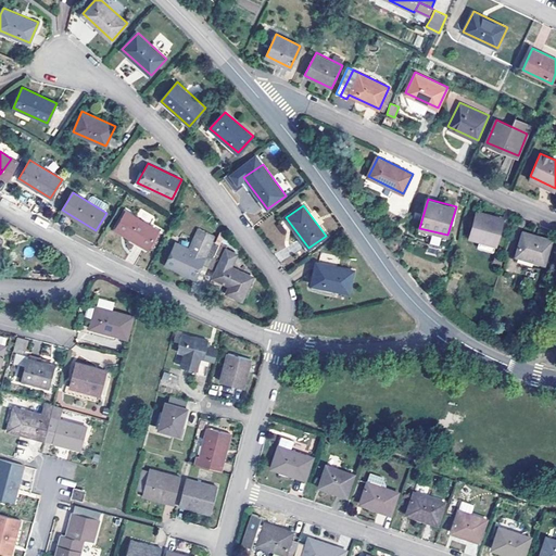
[(470,239),(497,247),(505,217),(477,210),(470,239)]
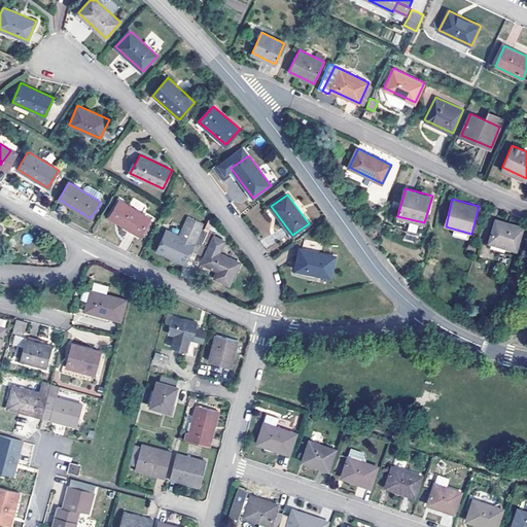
[(149,217),(120,200),(109,217),(139,235),(149,217)]
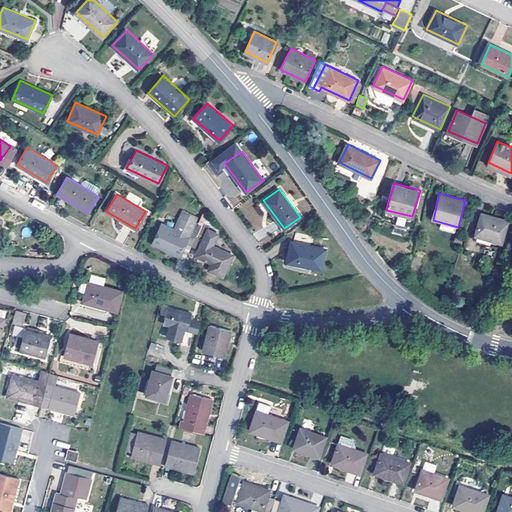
[(198,234),(202,225),(195,222),(198,217),(183,210),(174,229),(162,223),(152,244),(180,257),(187,244),(192,246),(198,234)]
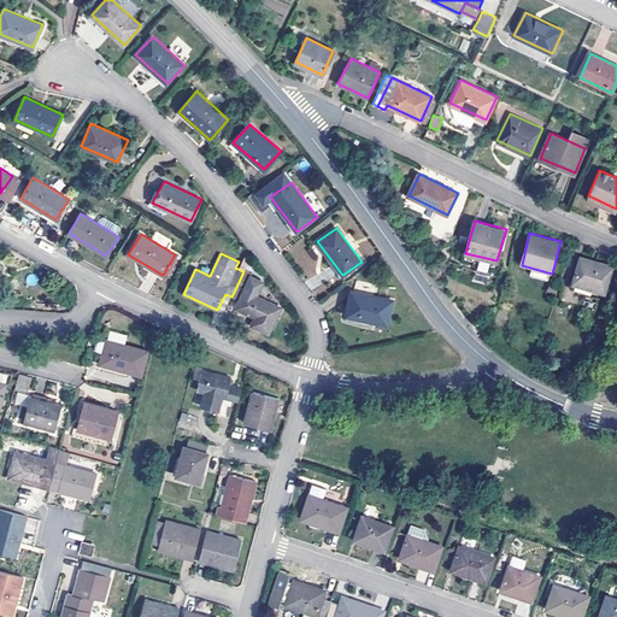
[(573,285),(605,294),(613,265),(581,256),(573,285)]
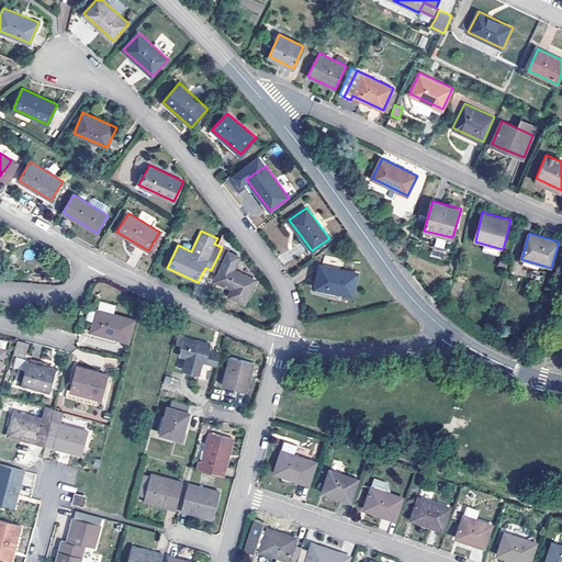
[(225,260),(217,257),(211,270),(218,274),(215,281),(232,289),(228,296),(245,304),(256,281),(223,265),(225,260)]
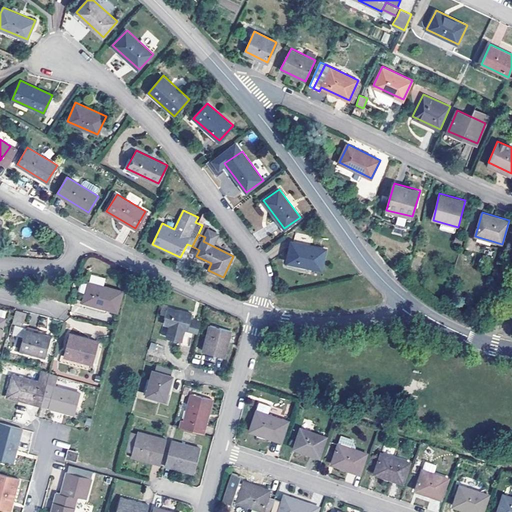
[(286,262),(322,270),(327,247),(291,241),(286,262)]
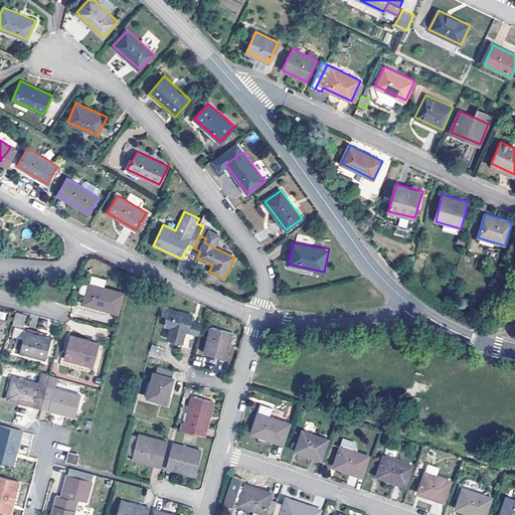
[(83,305),(119,314),(124,294),(89,285),(83,305)]
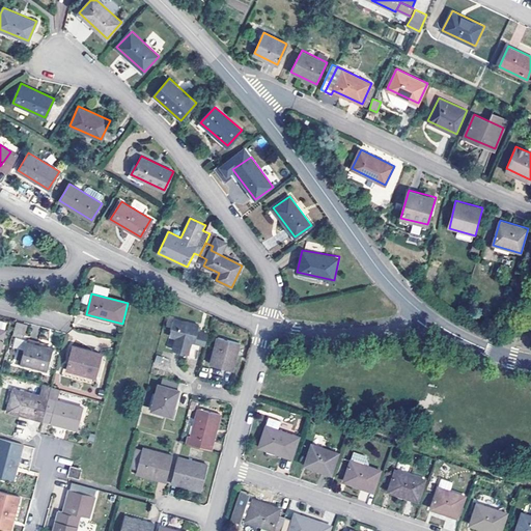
[(201,345),(205,346),(210,333),(198,330),(199,326),(175,319),(171,337),(176,338),(173,350),(188,353),(188,356),(197,359),(201,345)]
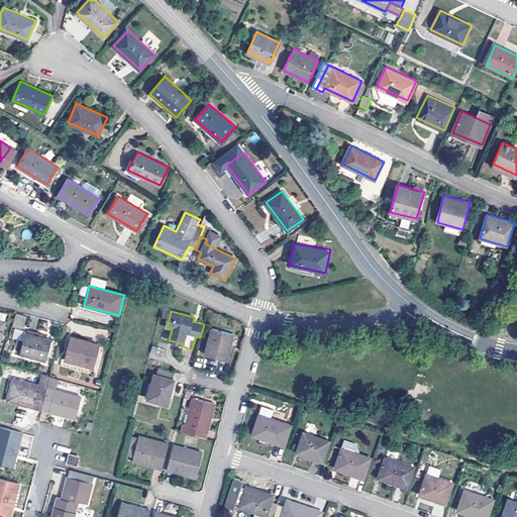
[(22,316),(16,314),(12,327),(18,329),(22,316)]
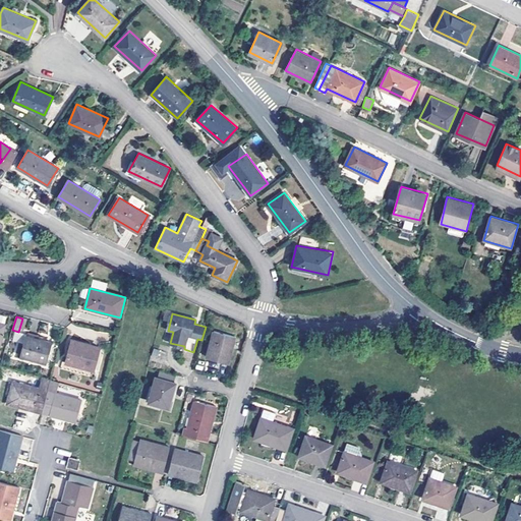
[(208,358),(228,364),(236,338),(214,332),(208,358)]
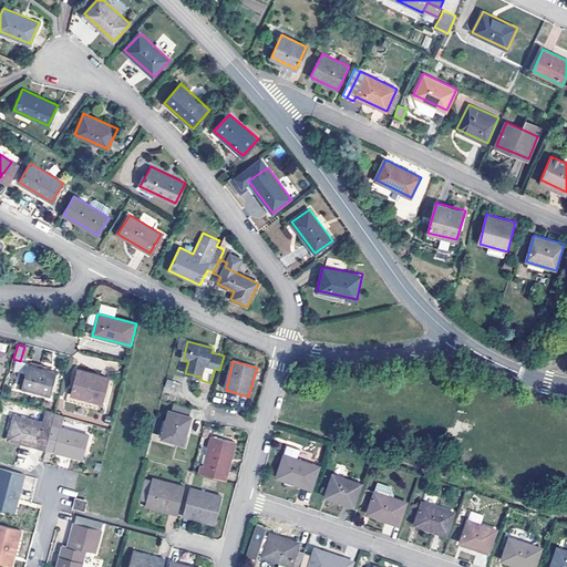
[(23,388),(50,394),(55,371),(29,364),(23,388)]
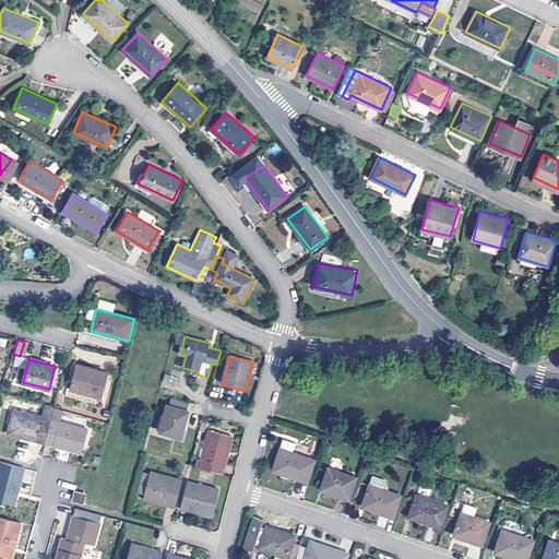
[(71,390),(102,397),(109,371),(79,364),(71,390)]
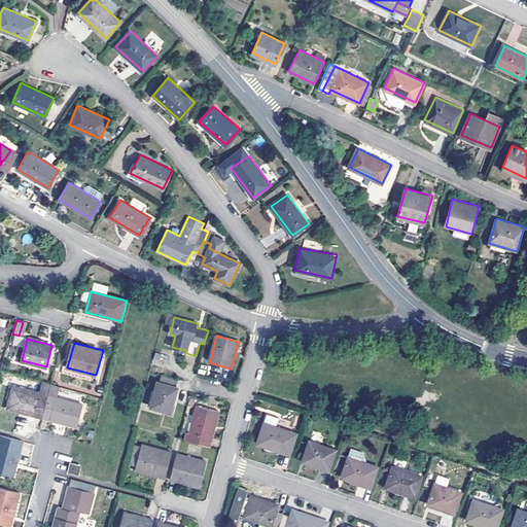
[(152,361),(164,365),(167,357),(155,353),(152,361)]
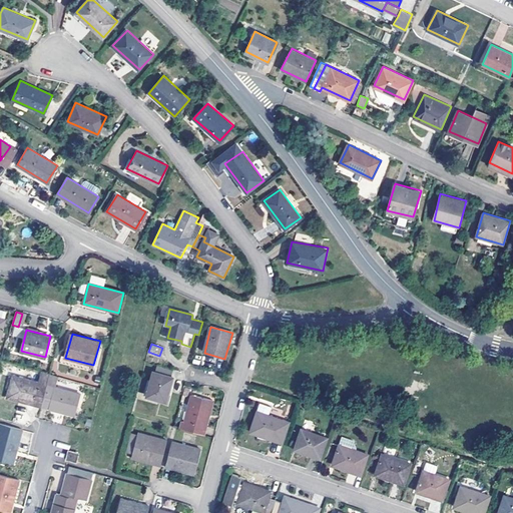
[(174,370),(156,365),(154,372),(172,377),(174,370)]
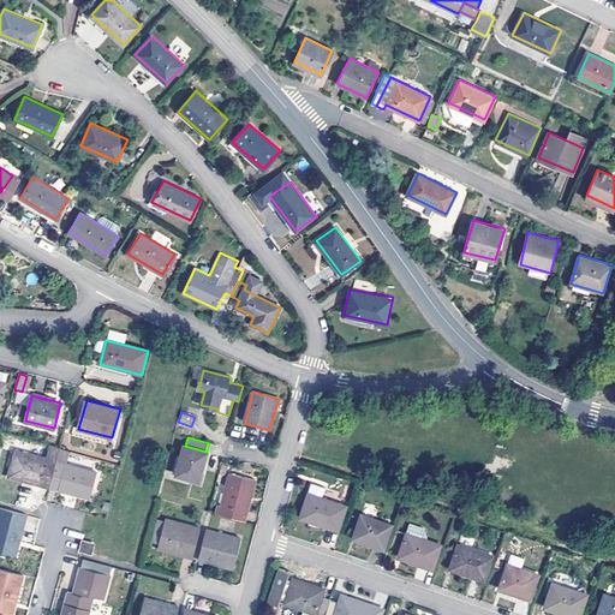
[(45,477),(52,478),(57,461),(60,446),(52,445),(48,459),(16,451),(9,477),(42,485),(45,477)]
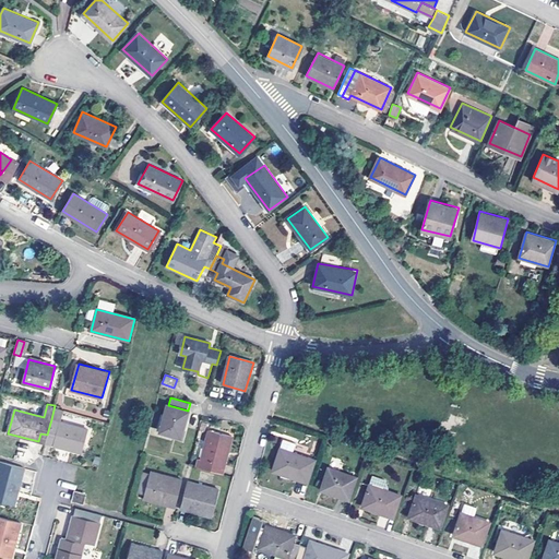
[(161,432),(182,438),(190,411),(188,411),(168,405),(167,405),(161,432)]
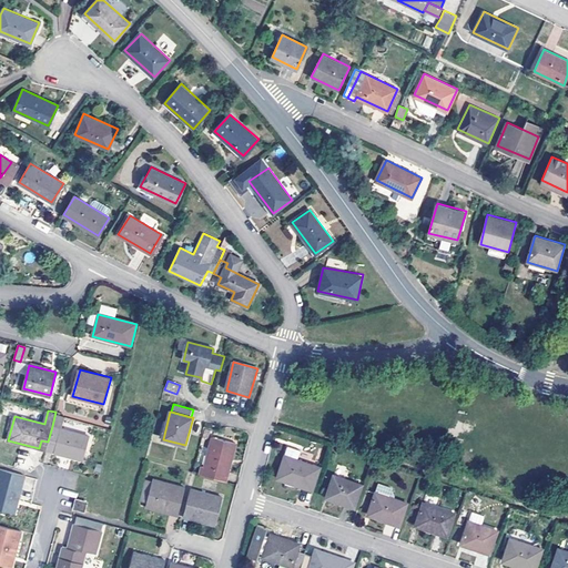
[(90,436),(52,426),(48,442),(56,444),(54,453),(83,460),(90,436)]
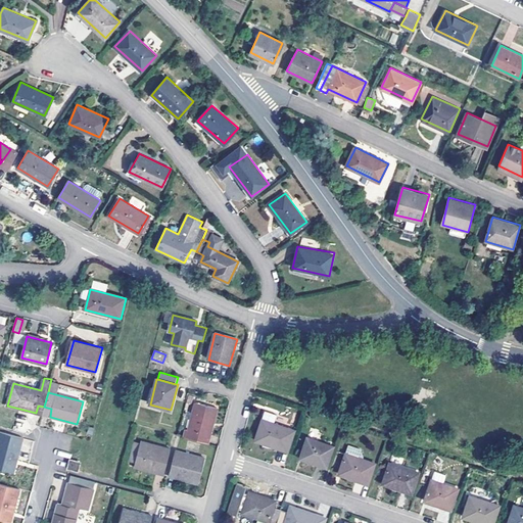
[(184,436),(208,443),(218,408),(197,402),(190,429),(186,428),(184,436)]
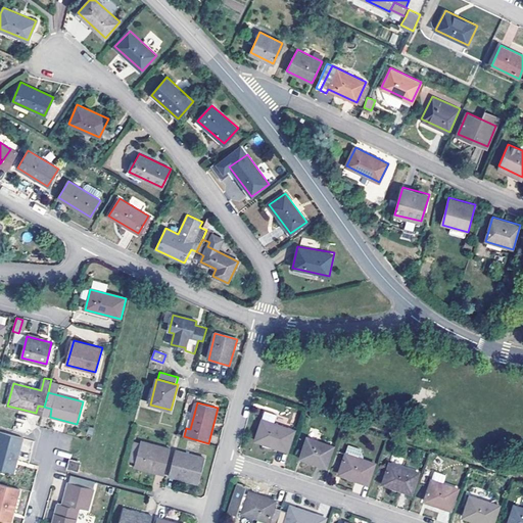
[(255,440),(288,452),(295,430),(263,419),(255,440)]
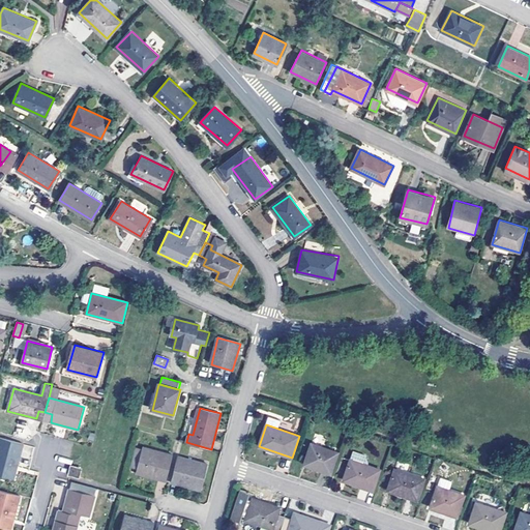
[(25,444),(1,438),(0,440),(0,473),(13,477),(16,469),(19,470),(25,444)]
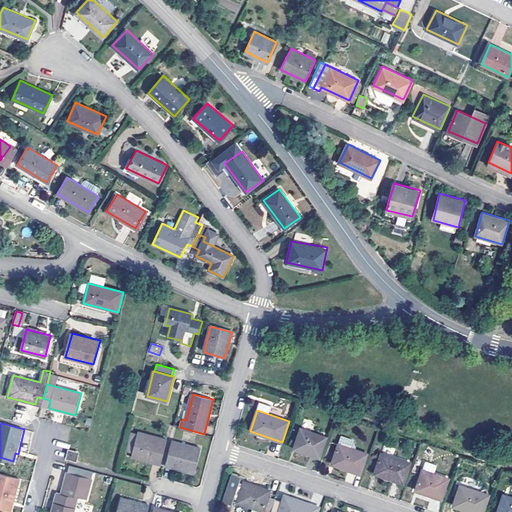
[(293,448),(319,458),(327,437),(300,427),(293,448)]
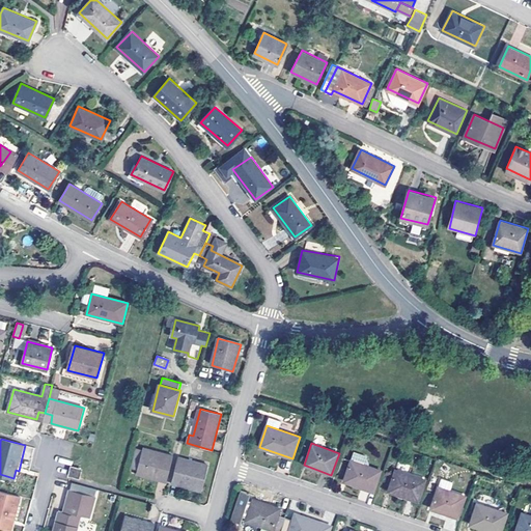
[(158,480),(166,483),(173,456),(143,448),(137,472),(159,477),(158,480)]
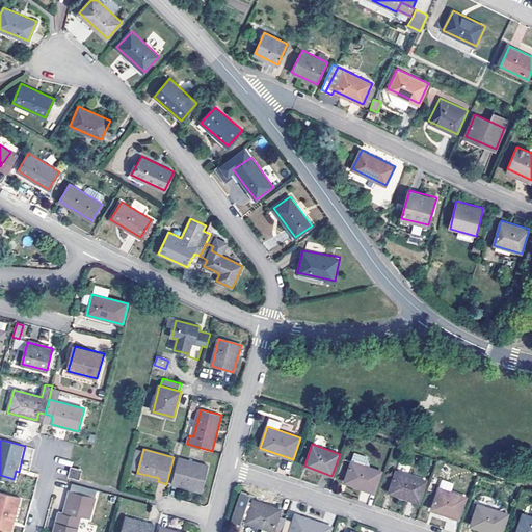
[(181,484),(203,490),(209,467),(180,458),(173,486),(180,487),(181,484)]
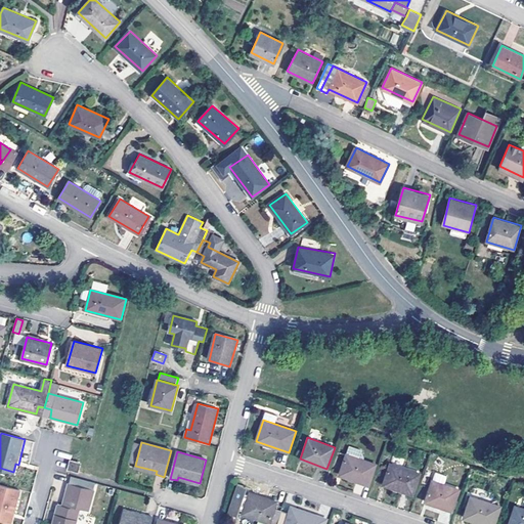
[(339,475),(368,485),(377,464),(347,453),(339,475)]
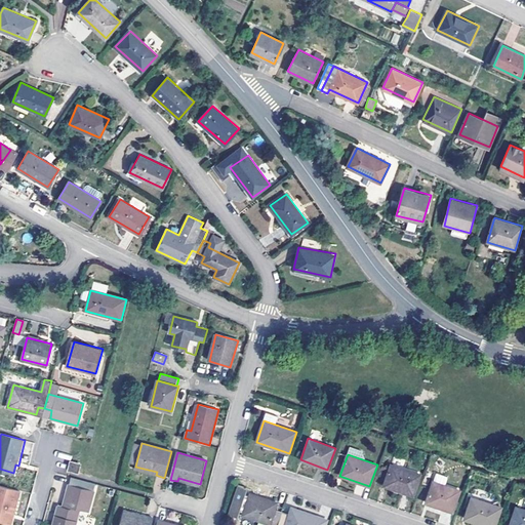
[(67,471),(79,474),(81,463),(70,460),(67,471)]
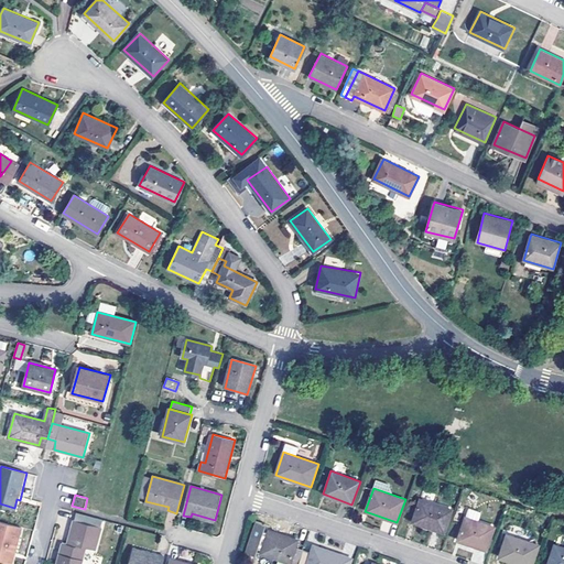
[(412,522),(444,532),(453,508),(420,498),(412,522)]
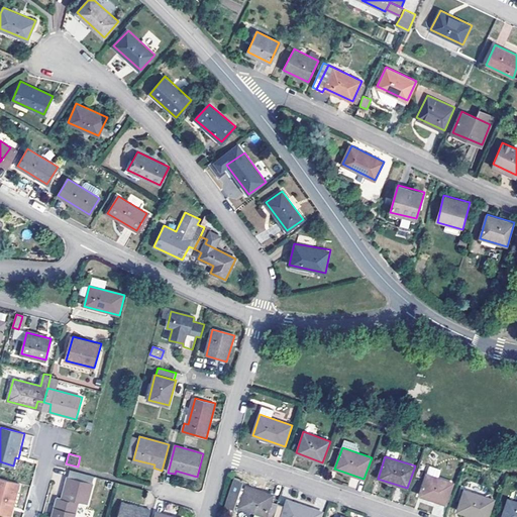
[(420,495),(446,504),(453,483),(427,474),(420,495)]
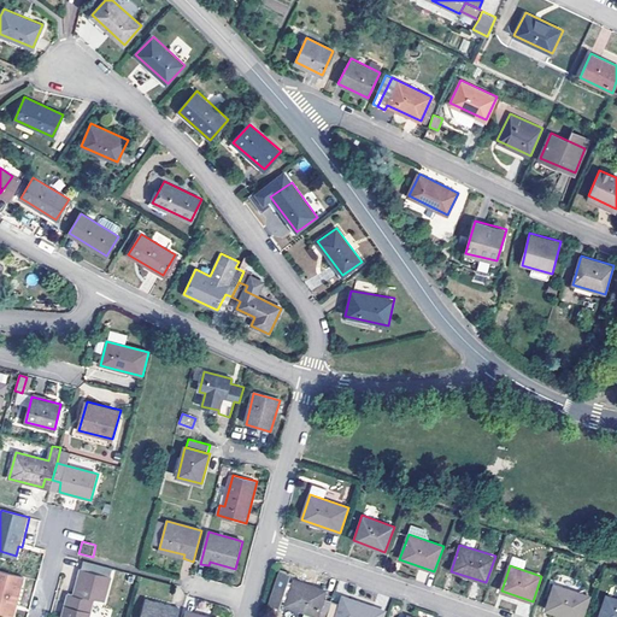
[(63,615),(70,616),(89,616),(94,598),(105,600),(111,576),(81,568),(80,576),(83,577),(78,595),(69,593),(63,615)]
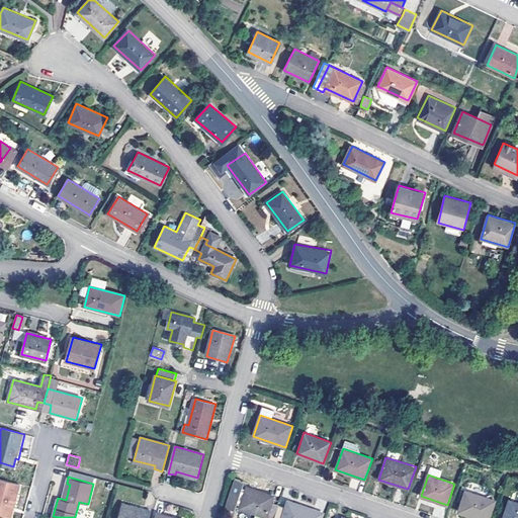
[(18,494),(20,485),(0,479),(0,517),(7,517),(15,493),(18,494)]
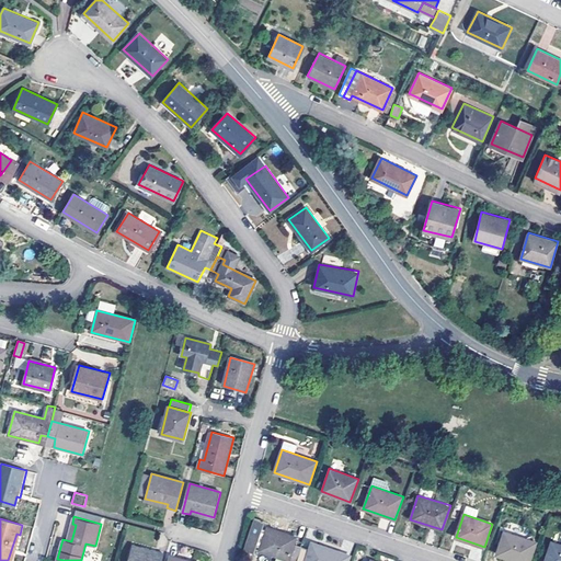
[(288,560),(296,560),(300,546),(295,544),(297,537),(266,527),(266,530),(263,529),(265,523),(255,519),(244,550),(255,553),(256,548),(260,549),(259,550),(289,560),(288,560)]
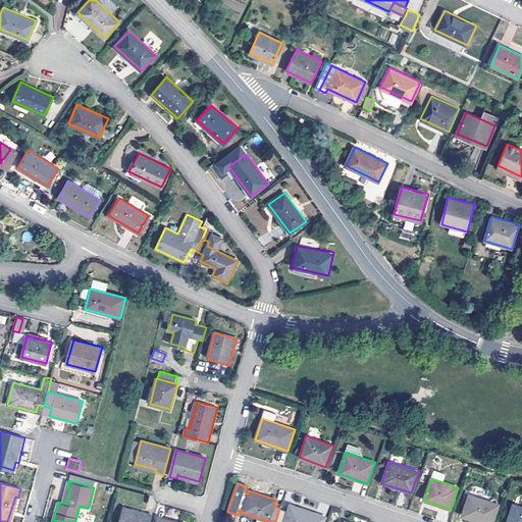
[(462,516),(481,521),(491,521),(499,505),(469,494),(462,516)]
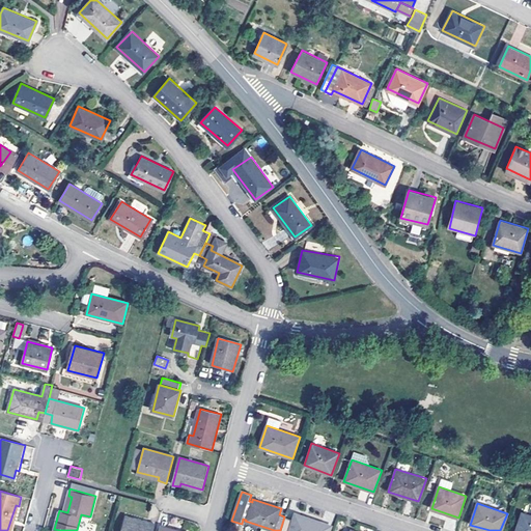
[(292,520),(284,516),(280,530),(329,530),(331,527),(322,525),(323,522),(295,512),(292,520)]
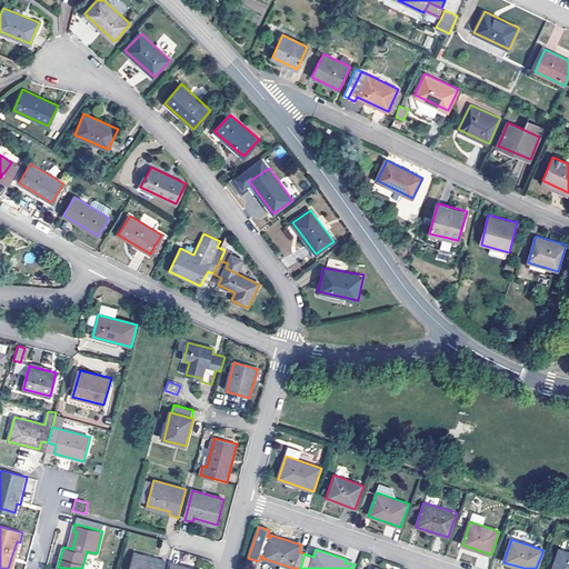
[(552,568),(568,568),(568,552),(560,549),(552,568)]
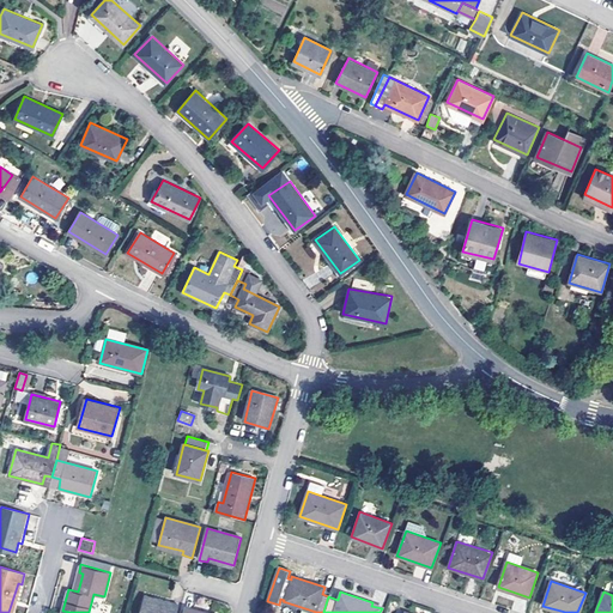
[(139,612),(176,612),(178,605),(170,602),(170,606),(144,599),(139,612)]
